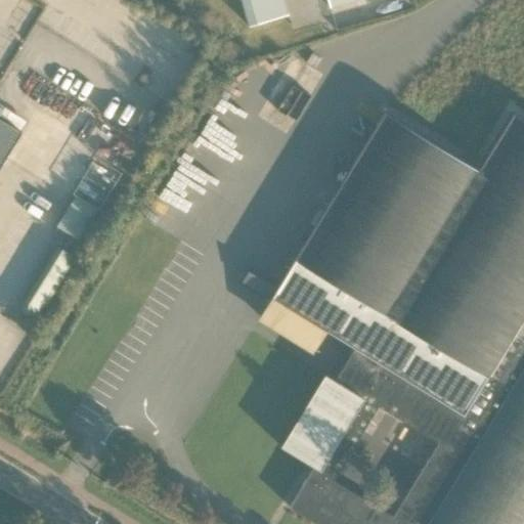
[(241,0),(249,27),(288,14),(284,0),(241,0)]
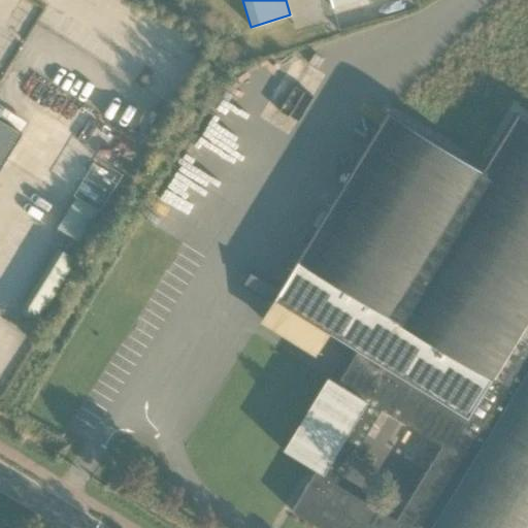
[(527,527),(527,121),(517,114),(483,171),(387,113),(274,299),(329,333),(364,354),(344,387),(327,376),(283,450),(316,470),(292,510),(319,527),(527,527)]
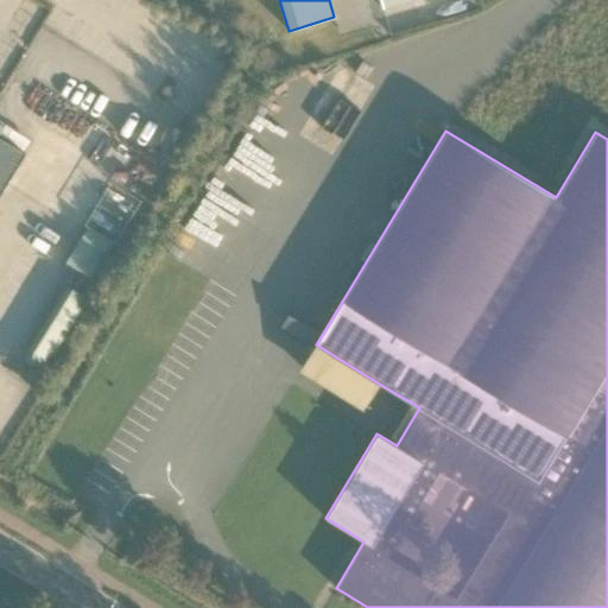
[(0,140),(0,189),(21,153),(0,140)]
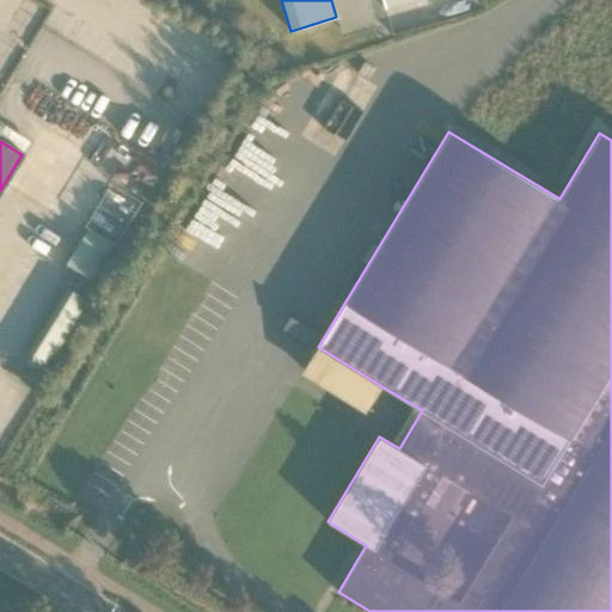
[(234,246),(267,267),(280,245),(248,225),(234,246)]
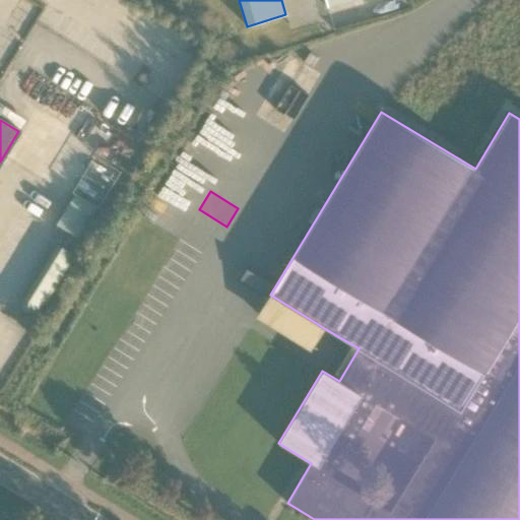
[(81,237),(93,202),(70,193),(57,229),(81,237)]
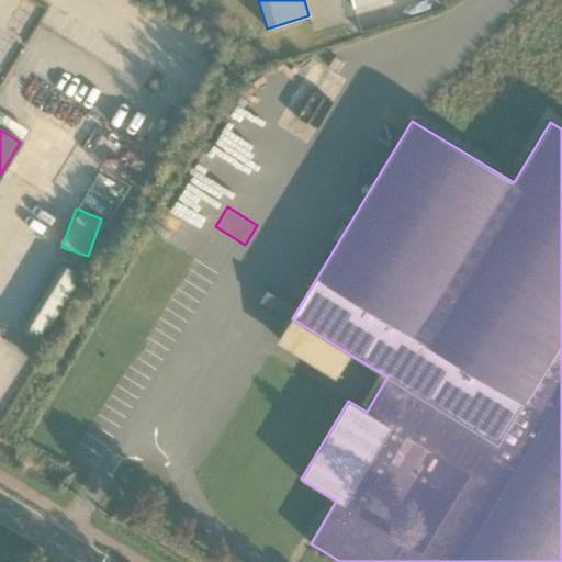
[(90,260),(94,262),(100,254),(96,250),(90,260)]
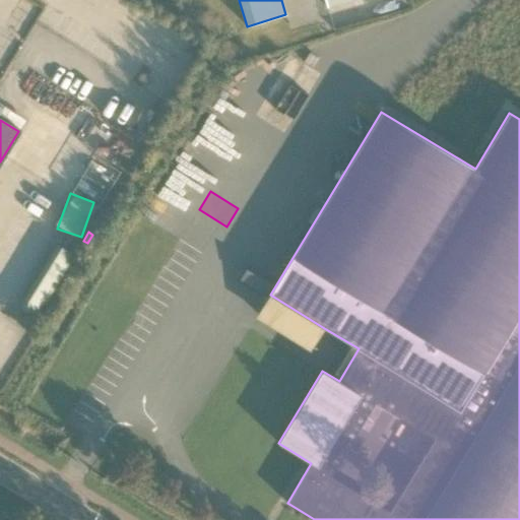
[(23,313),(41,320),(70,253),(53,246),(23,313)]
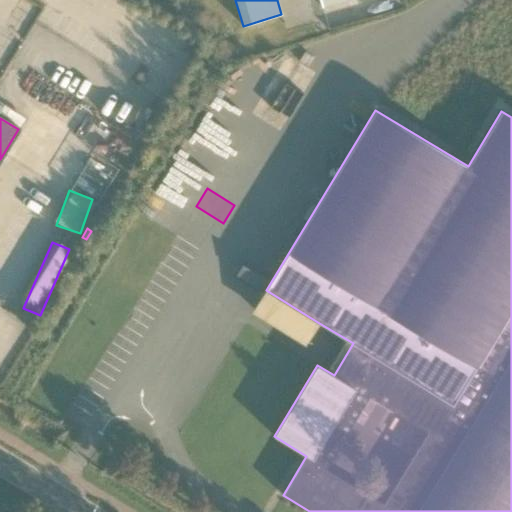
[(266,290),(254,310),(307,342),(319,323),(266,290)]
